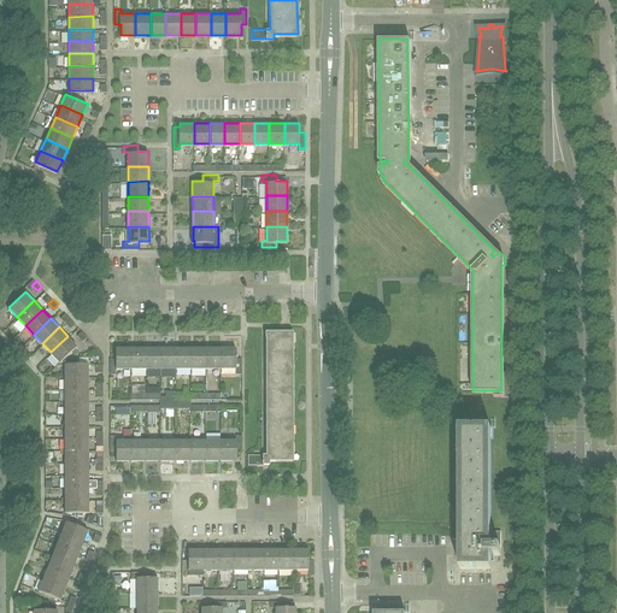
[(82,340),(86,336),(87,335),(82,329),(77,334),(82,340)]
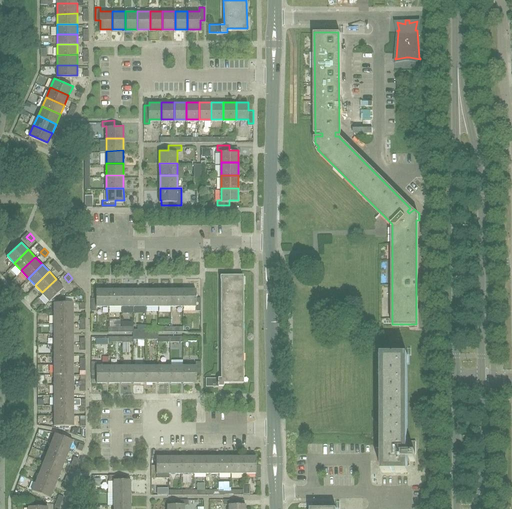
[(223,381),(243,381),(243,273),(220,274),(221,376),(206,376),(206,384),(223,384),(223,381)]
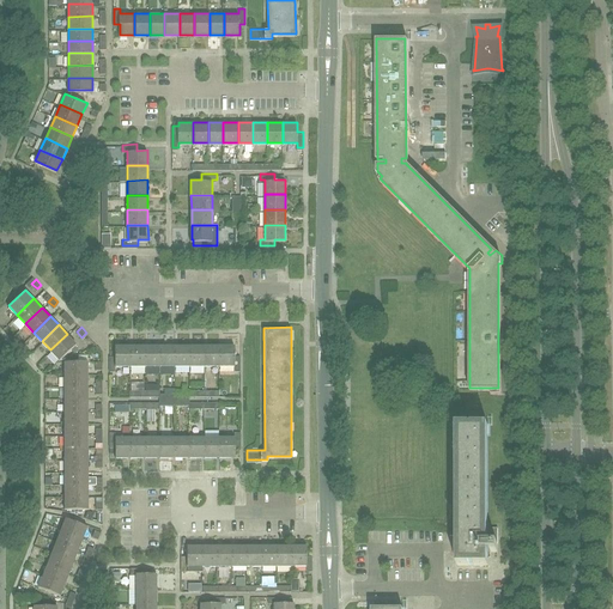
[(67,334),(50,349),(59,359),(76,342),(67,334)]
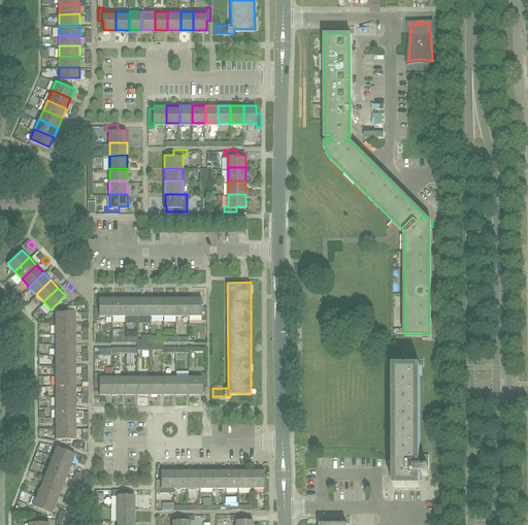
[(95,305),(95,319),(100,319),(100,315),(112,315),(112,296),(99,296),(99,305),(95,305)]
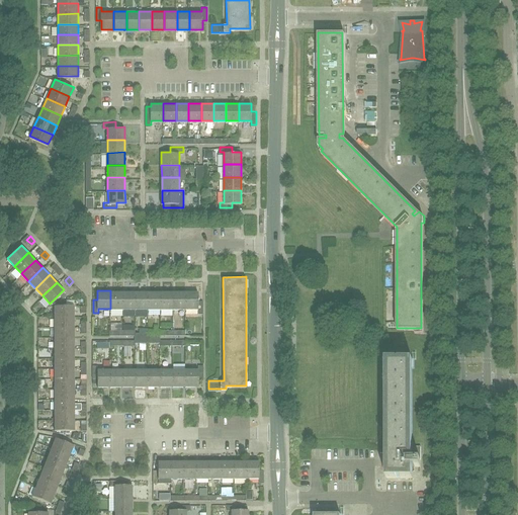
[(110,290),(110,309),(122,309),(122,290),(110,290)]
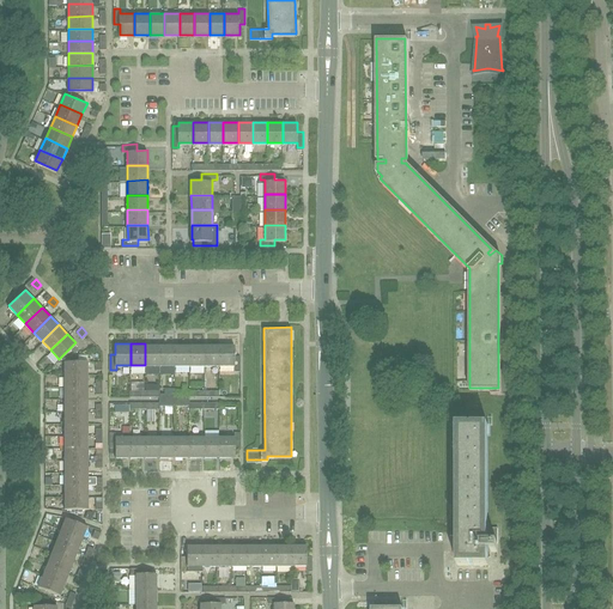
[(145,343),(145,365),(161,364),(161,343),(145,343)]
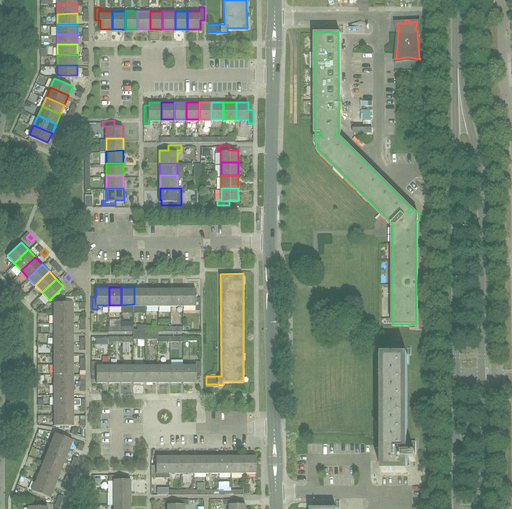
[(134,287),(134,304),(146,304),(146,287),(134,287)]
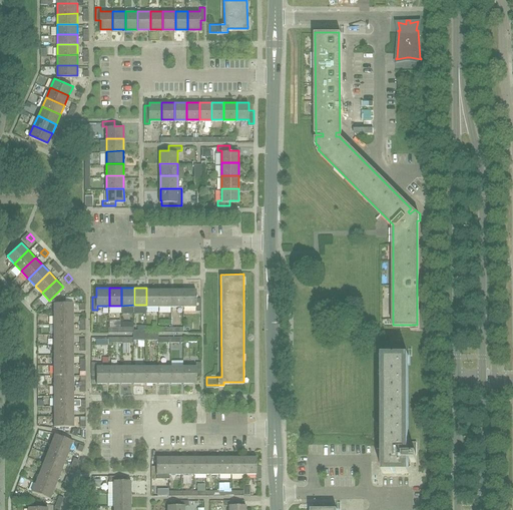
[(146,288),(146,305),(159,305),(159,288),(146,288)]
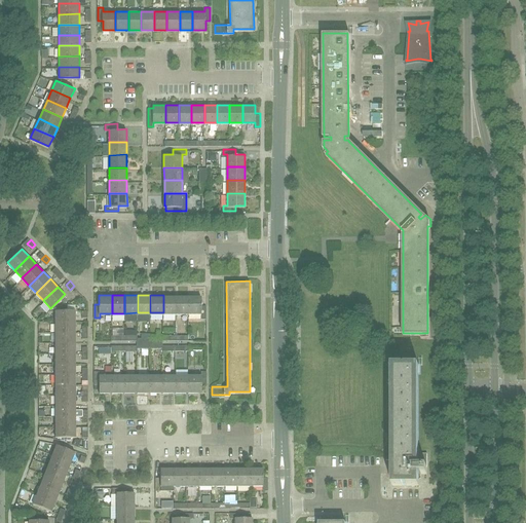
[(163,295),(163,312),(176,312),(176,295),(163,295)]
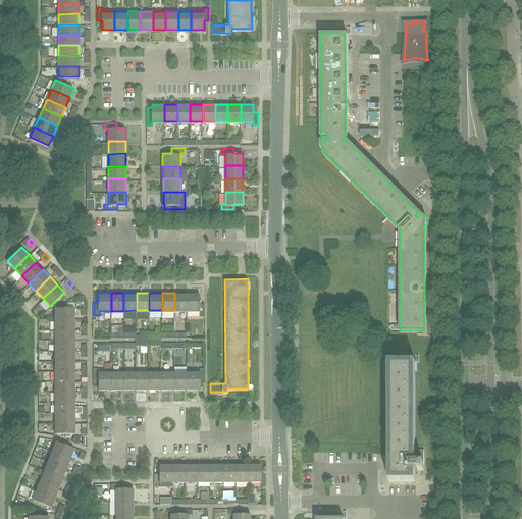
[(174,293),(174,310),(188,310),(188,293),(174,293)]
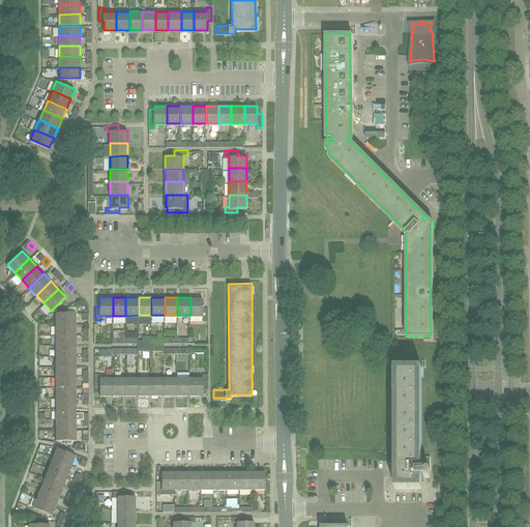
[(190,297),(190,315),(203,315),(203,319),(208,319),(208,306),(203,306),(203,297),(190,297)]
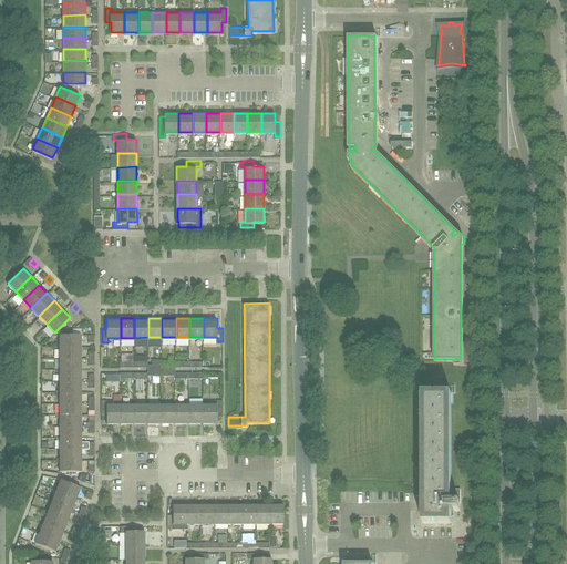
[(60,345),(81,345),(81,334),(60,334),(60,345)]
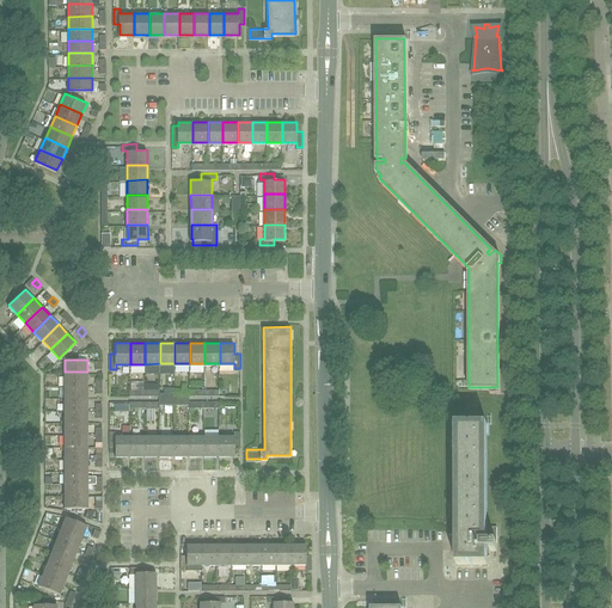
[(65,384),(87,384),(87,372),(65,372),(65,384)]
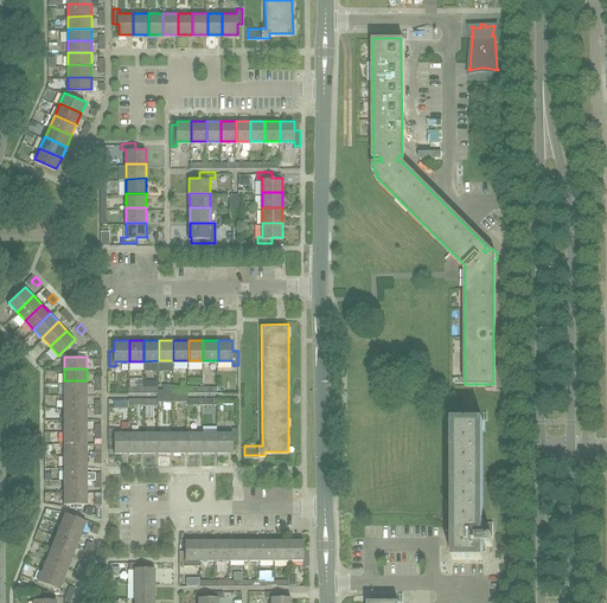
[(129,391),(144,391),(144,385),(142,385),(142,376),(129,376),(129,385),(129,391)]
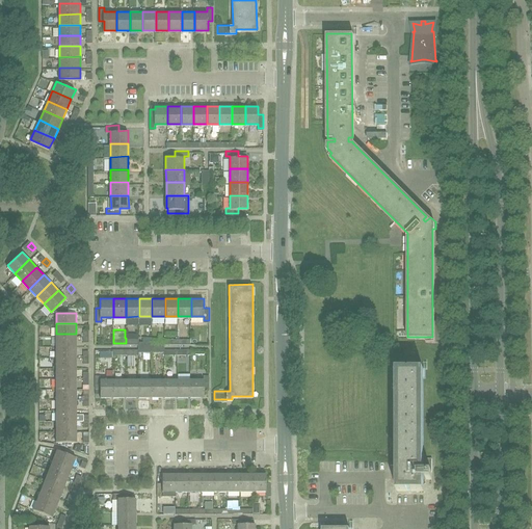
[(56,345),(76,345),(76,334),(56,334),(56,345)]
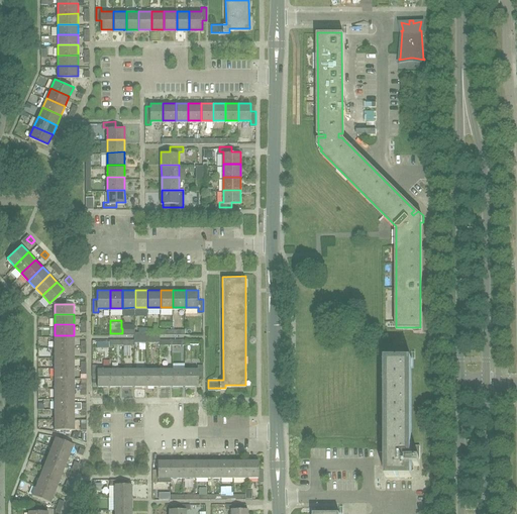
[(55,345),(74,345),(74,335),(55,335),(55,345)]
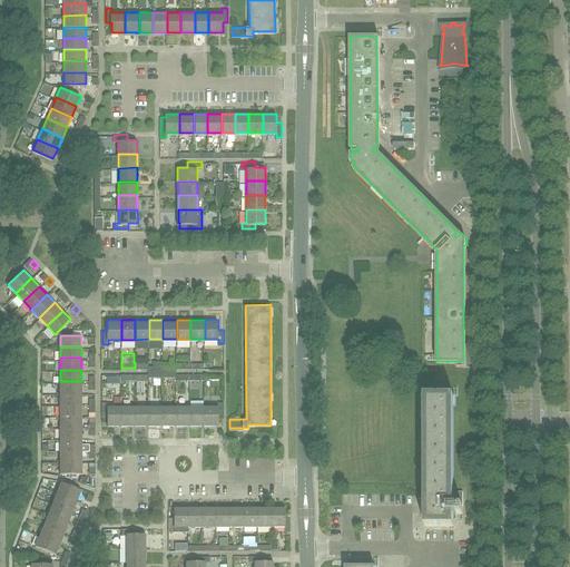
[(60,392),(81,392),(81,381),(60,381),(60,392)]
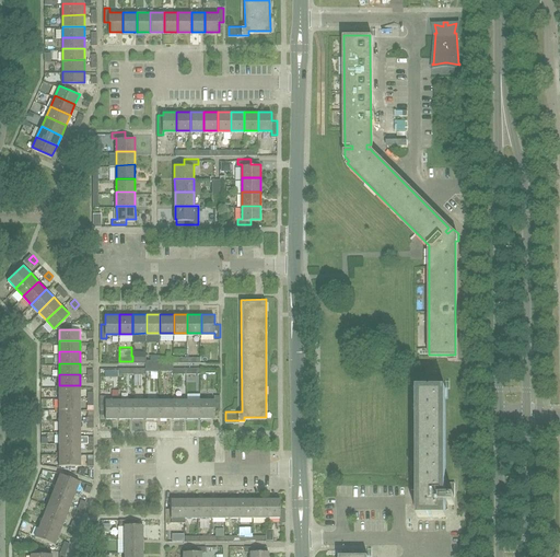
[(59,396),(80,396),(80,385),(59,385),(59,396)]
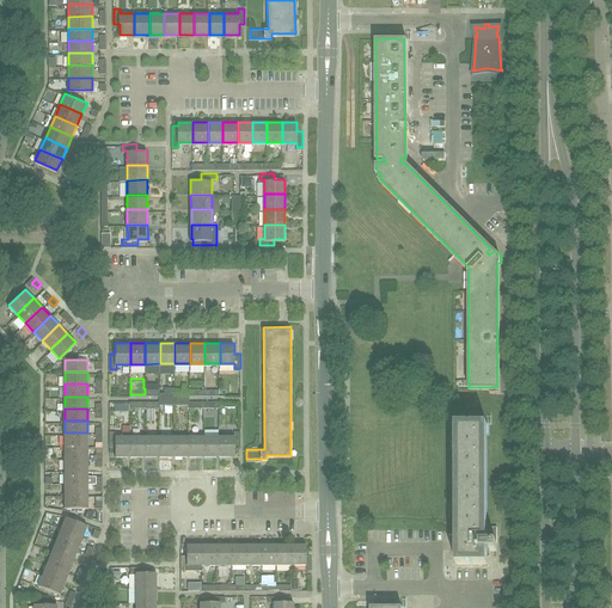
[(456,422),(456,533),(456,562),(483,562),(483,548),(497,548),(497,524),(489,524),(489,533),(484,533),(484,422),(456,422)]
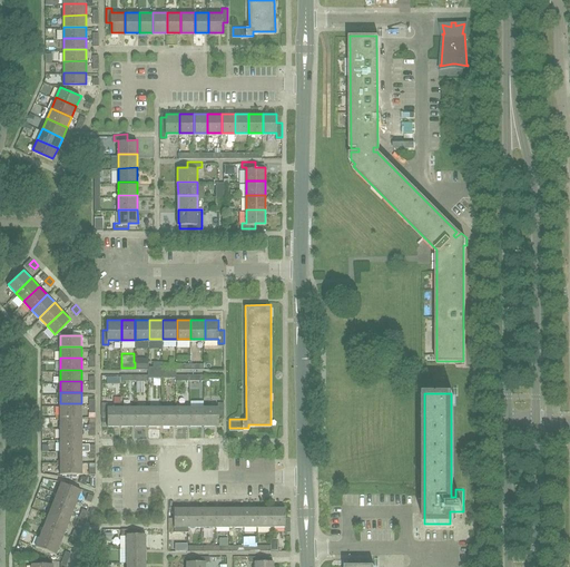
[(205,406),(205,424),(218,424),(218,414),(224,414),(224,400),(218,400),(218,406),(205,406)]
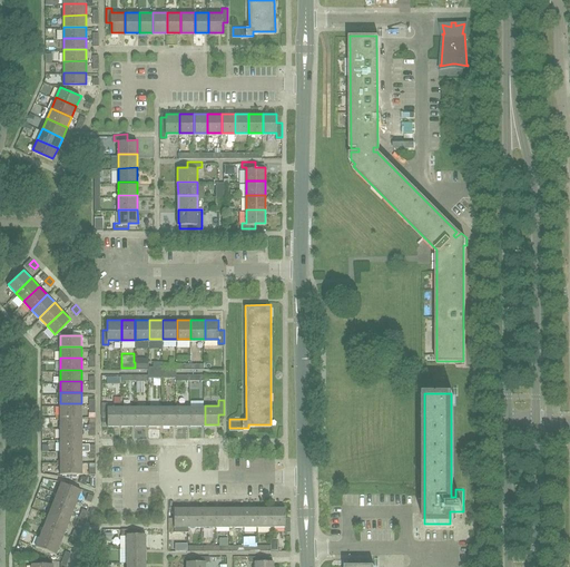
[(121,424),(121,406),(108,406),(108,401),(102,401),(102,416),(107,416),(107,424),(121,424)]
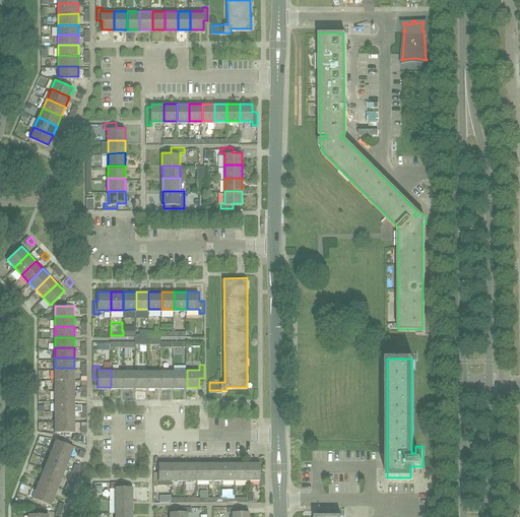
[(55,379),(74,379),(74,368),(55,368),(55,379)]
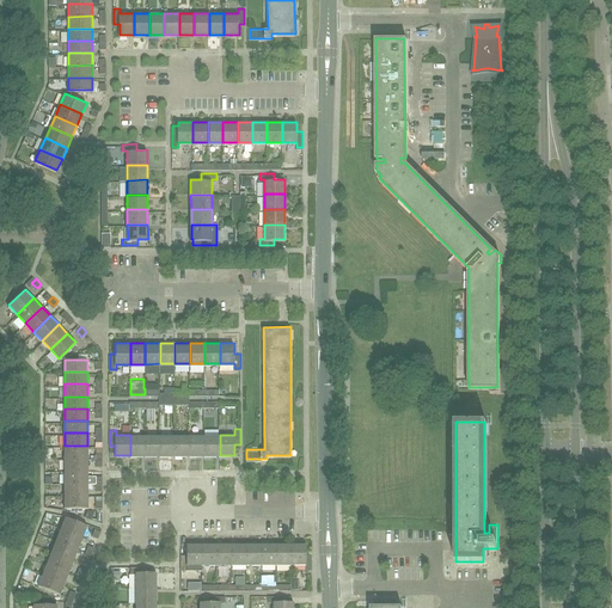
[(145,455),(145,435),(130,435),(130,455),(145,455)]
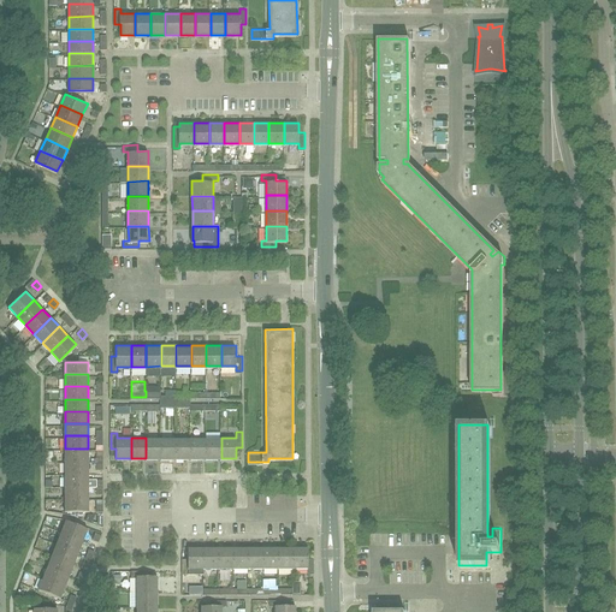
[(161,458),(161,438),(146,438),(146,458),(161,458)]
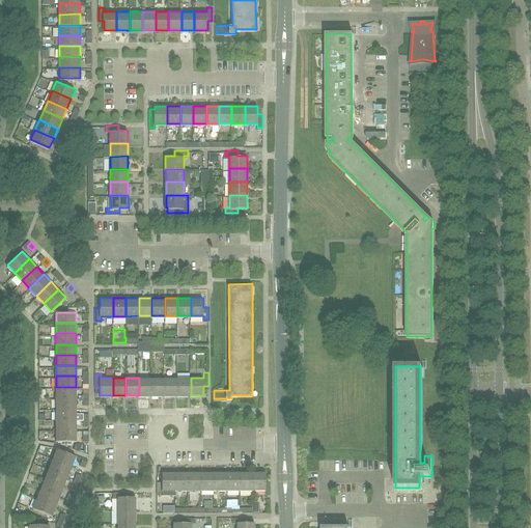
[(151,395),(151,378),(139,378),(139,395),(151,395)]
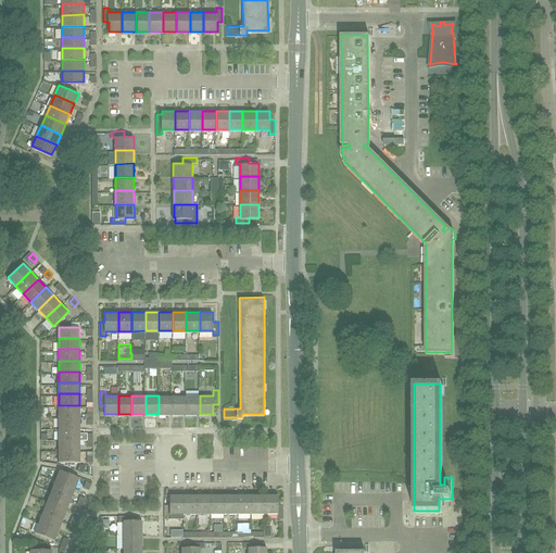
[(173,414),(173,396),(159,396),(159,414),(173,414)]
